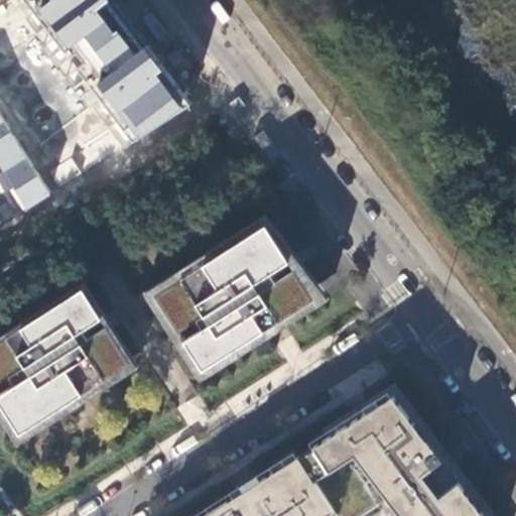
[(111,0),(25,0),(134,141),(194,104),(111,0)]
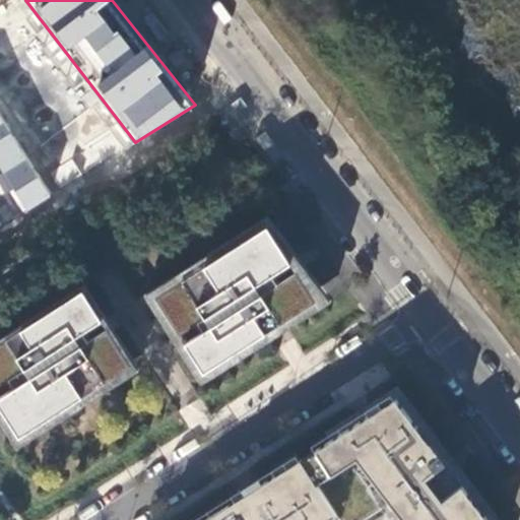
[(52,195),(0,116),(0,181),(21,214),(52,195)]
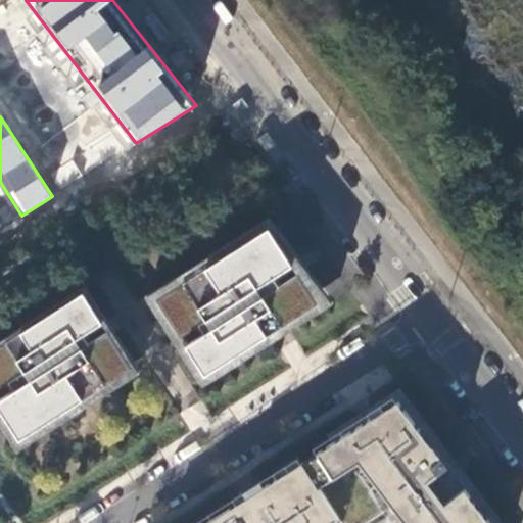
[(205,373),(318,302),(270,227),(157,298),(205,373)]
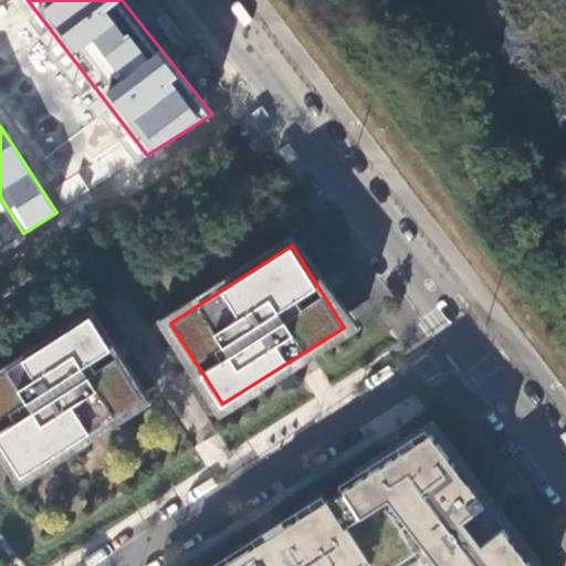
[(0,438),(23,474),(144,397),(91,315),(0,374),(0,418),(11,411),(17,421),(0,431),(0,438)]
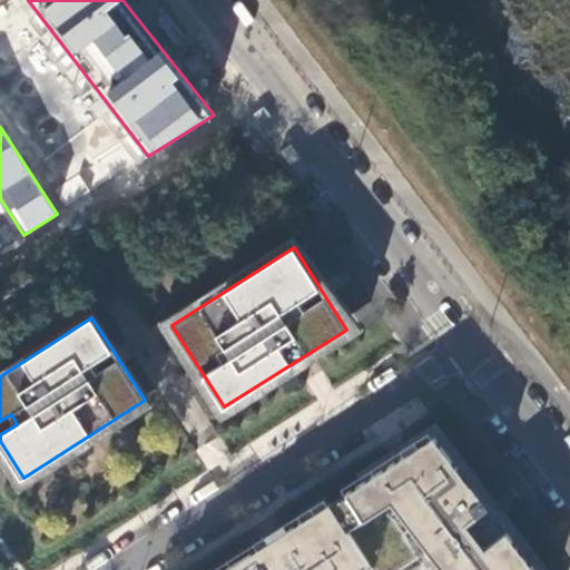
[(400,569),(421,557),(430,569),(547,569),(435,423),(356,474),(362,482),(225,569),(360,569),(370,564),(372,569),(400,569)]
